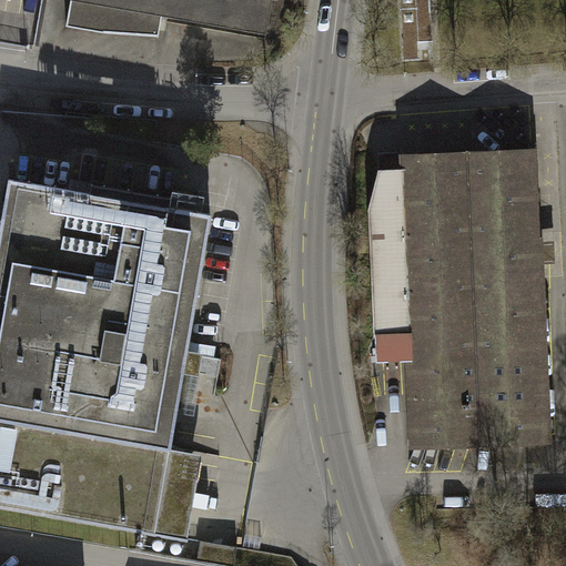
[(87,0),(274,31),(280,0),(87,0)]
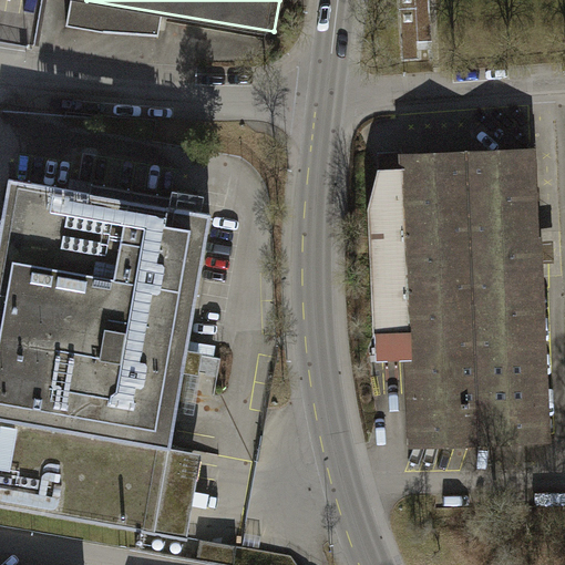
[(402,0),(406,43),(435,42),(432,0),(402,0)]
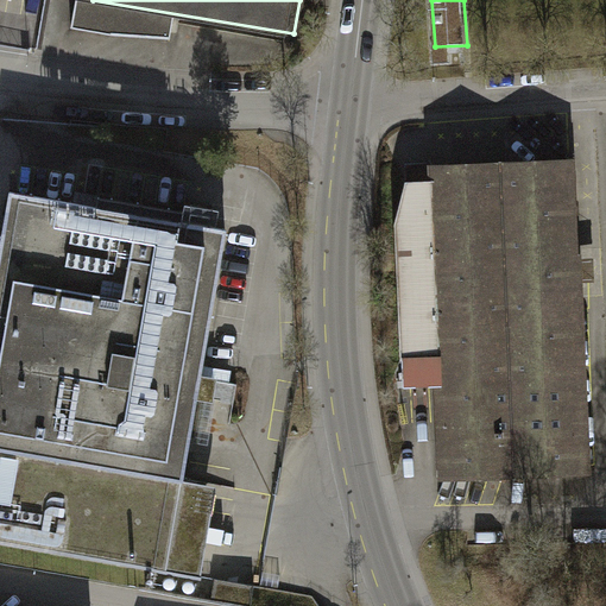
[(567,159),(430,166),(431,180),(405,181),(393,225),(401,357),(441,354),(447,473),(582,467),(567,159)]
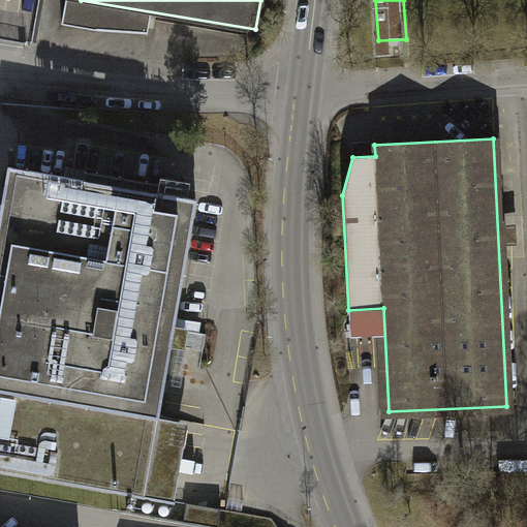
[(209,203),(23,171),(0,299),(0,390),(171,420),(209,203)]
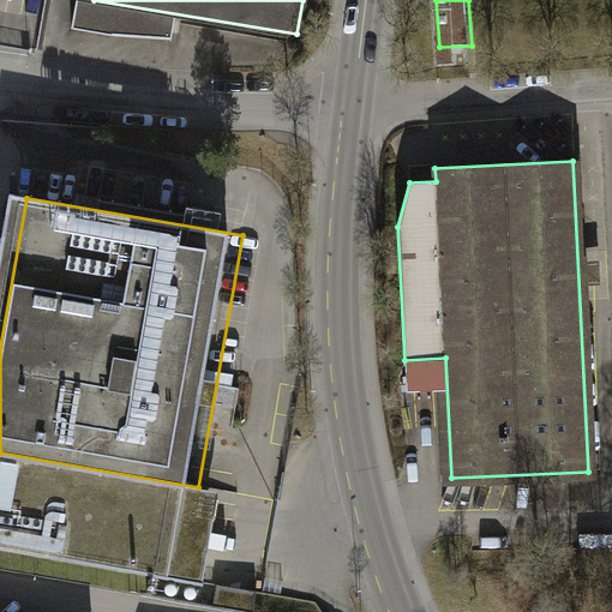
[(223,222),(227,205),(190,199),(187,216),(223,222)]
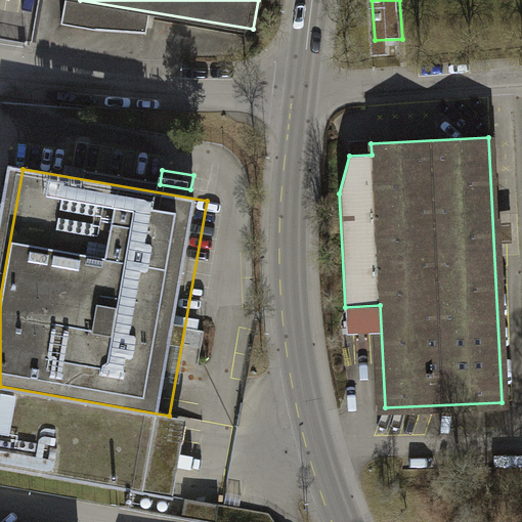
[(169,416),(0,386),(0,465),(153,494),(169,416)]
